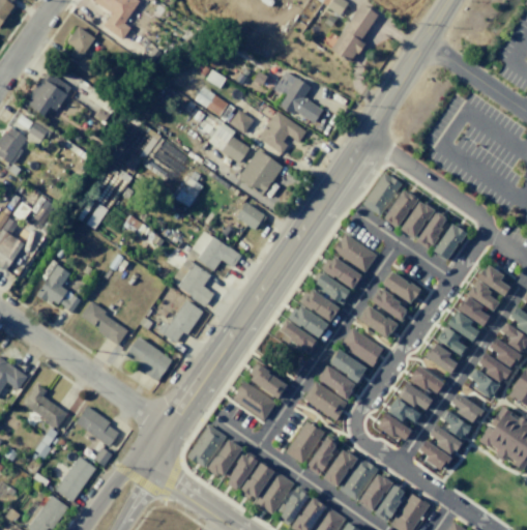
[(0,0),(13,0),(11,3),(15,5),(0,26),(0,0)]
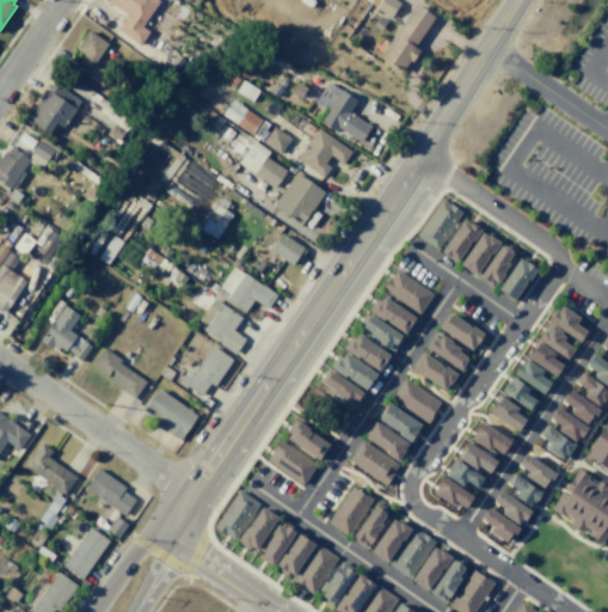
[(160,0),(163,1),(145,26),(151,31),(142,44),(121,30),(130,16),(109,0),(160,0)]
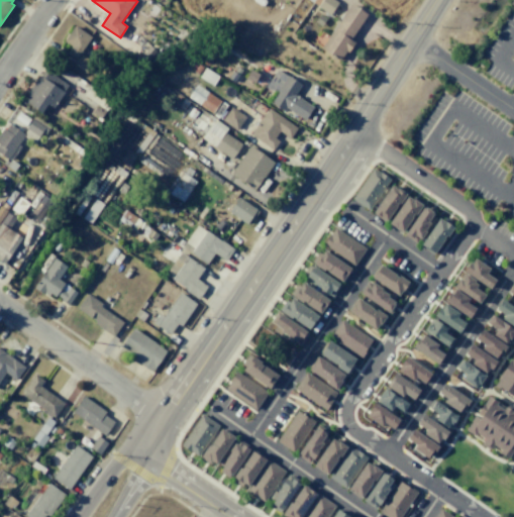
[(335,0),(340,3),(332,14),(311,0),(335,0)]
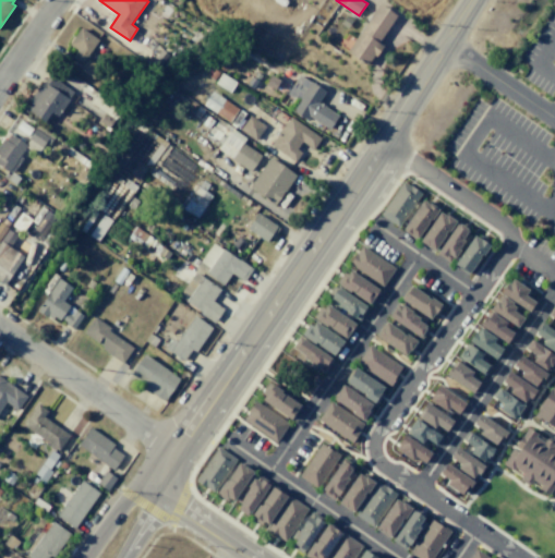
[(381,3),(399,15),(379,43),(385,46),(378,57),(375,55),(368,65),(348,52),(381,3)]
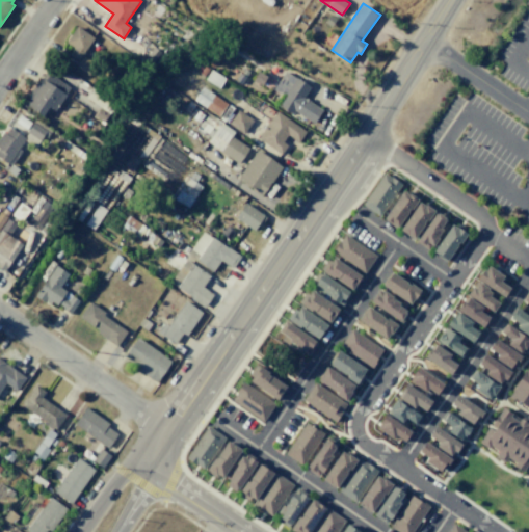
[(79,26),(96,38),(87,49),(94,53),(85,64),(72,54),(76,48),(68,42),(79,26)]
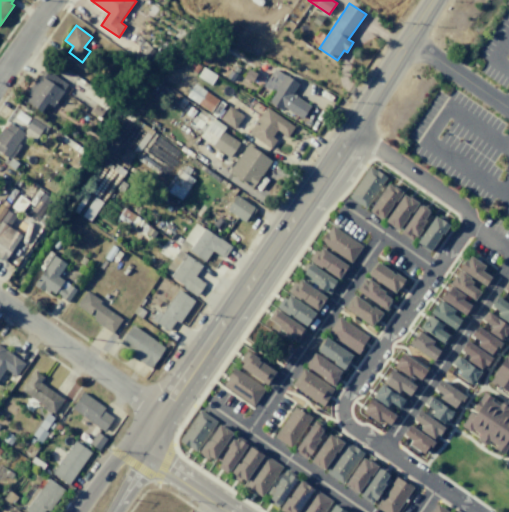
[(198,64),(203,67),(199,74),(193,71),(198,64)]
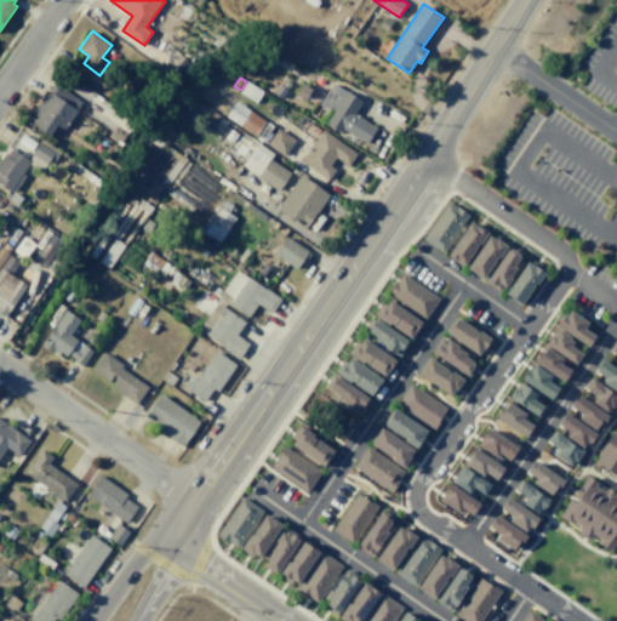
[(264,91),(249,80),(241,92),(257,102),(264,91)]
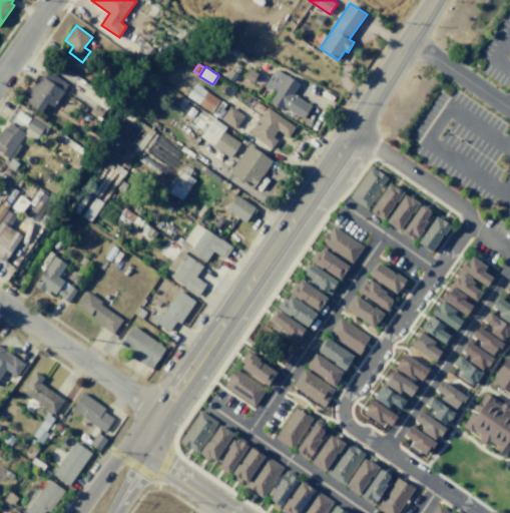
[(237,66),(242,69),(239,74),(234,71),(237,66)]
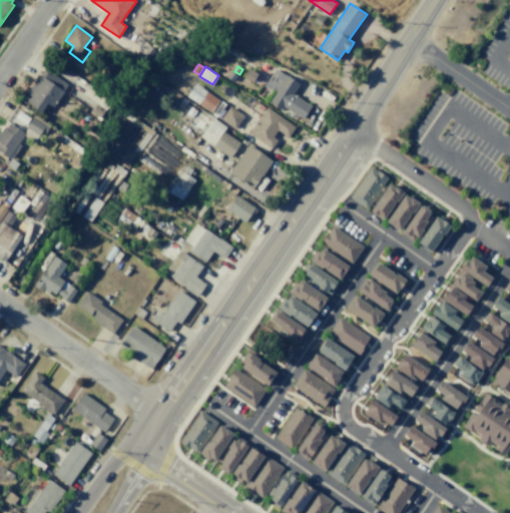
[(46,68),(70,85),(55,106),(49,102),(42,111),(27,100),(30,95),(28,93),(46,68)]
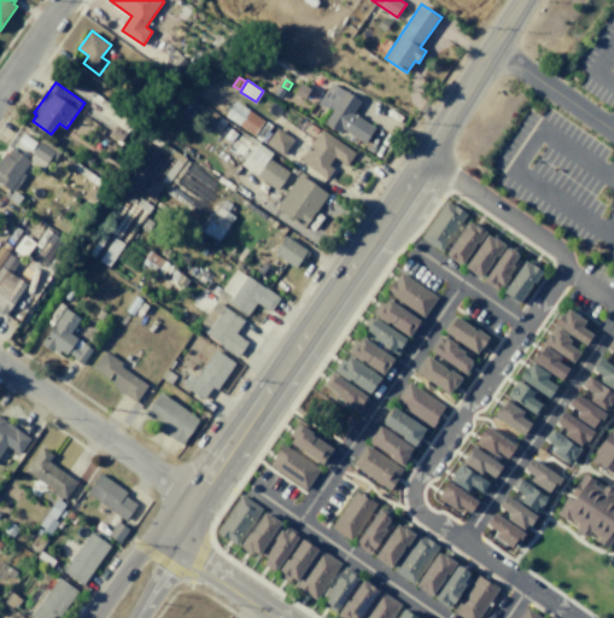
[(302,83),(313,89),(307,100),(296,94),(302,83)]
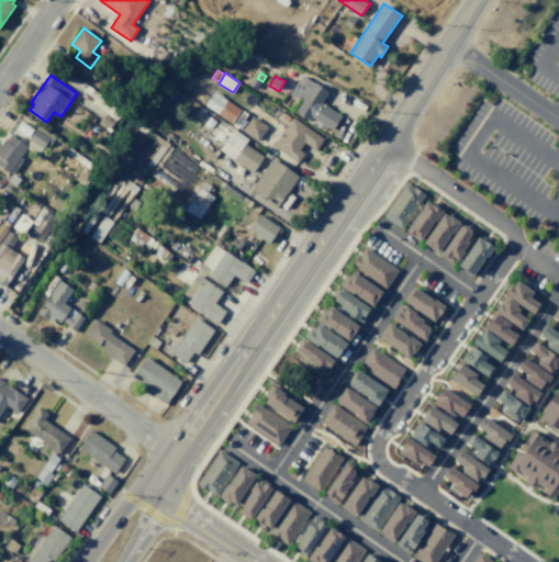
[(334,130),(342,116),(322,103),(330,91),(304,76),(292,94),(302,100),(295,111),(311,121),(314,117),(334,130)]
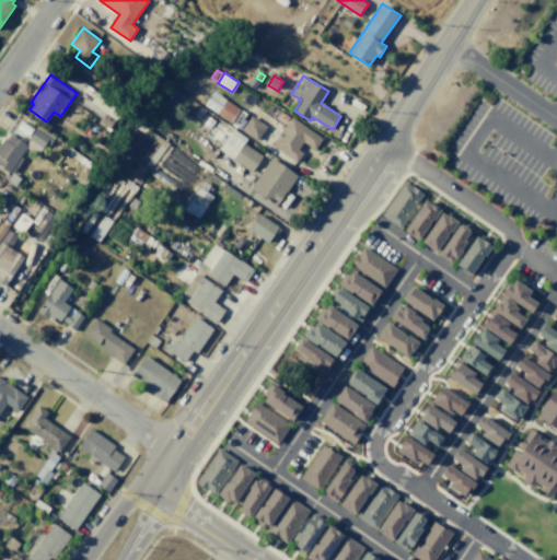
[(255,77),(256,78),(262,81),(257,89),(250,84),(255,77)]
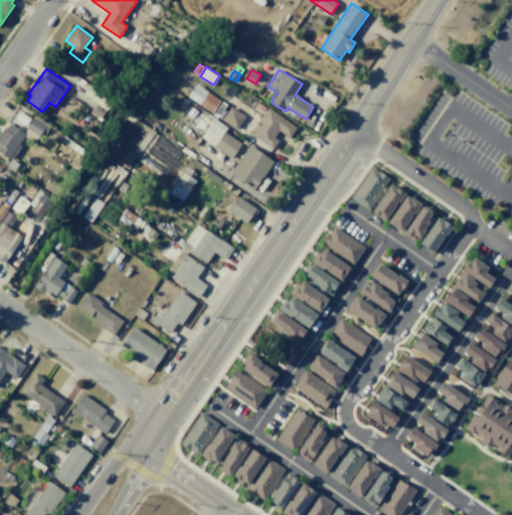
[(198,83),(222,101),(213,113),(189,97),(198,83)]
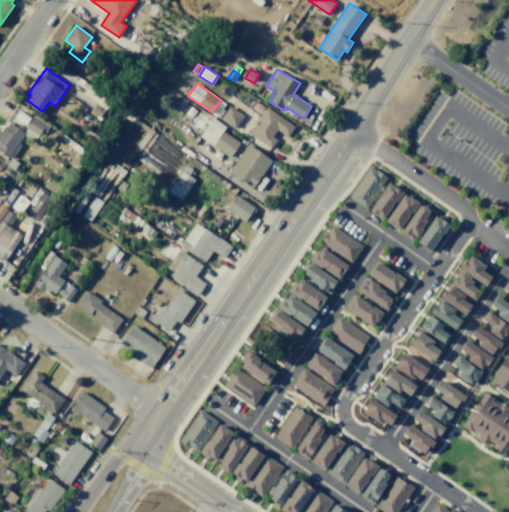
[(99,103),(108,109),(102,118),(93,111),(99,103)]
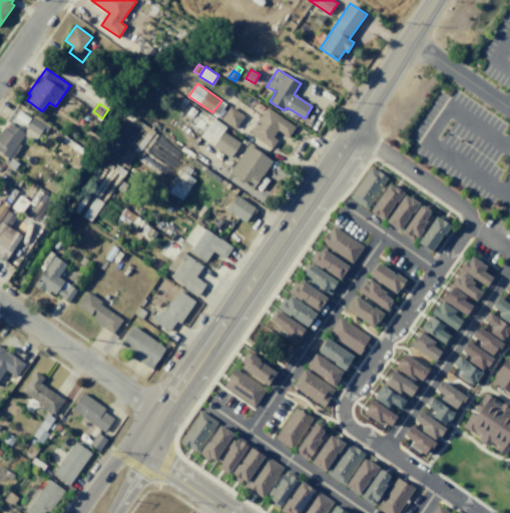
[(231,106),(246,116),(237,129),(222,119),(231,106)]
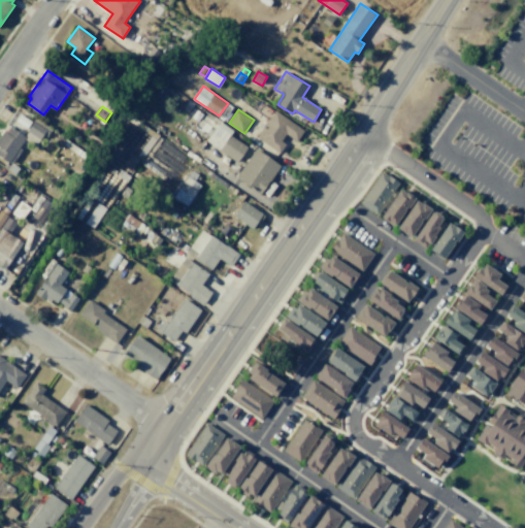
[(276,110),(306,131),(298,141),(288,134),(282,141),(287,144),(282,153),(258,137),(276,110)]
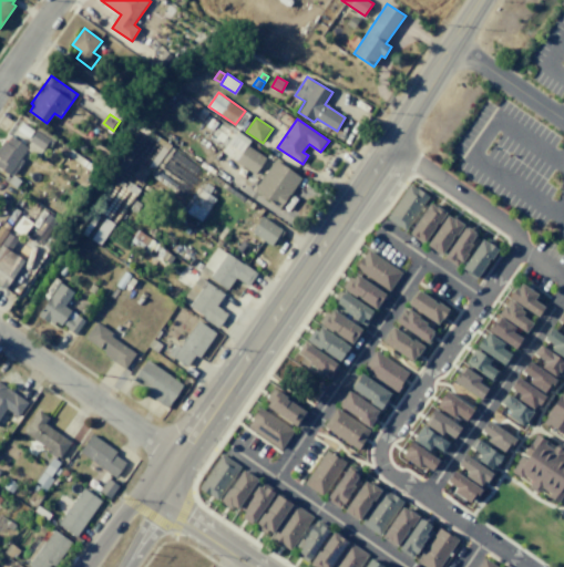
[(250,145),(268,157),(257,175),(236,162),(243,153),(228,143),(232,137),(223,132),(221,136),(216,133),(224,121),(254,141),(250,145)]
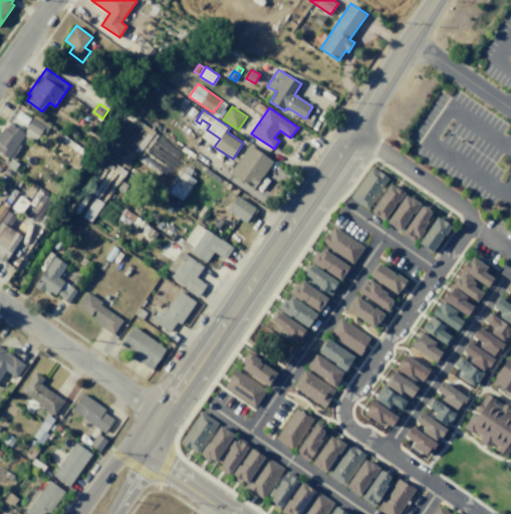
[(37,115),(52,124),(46,134),(43,132),(36,142),(25,136),(27,134),(37,115)]
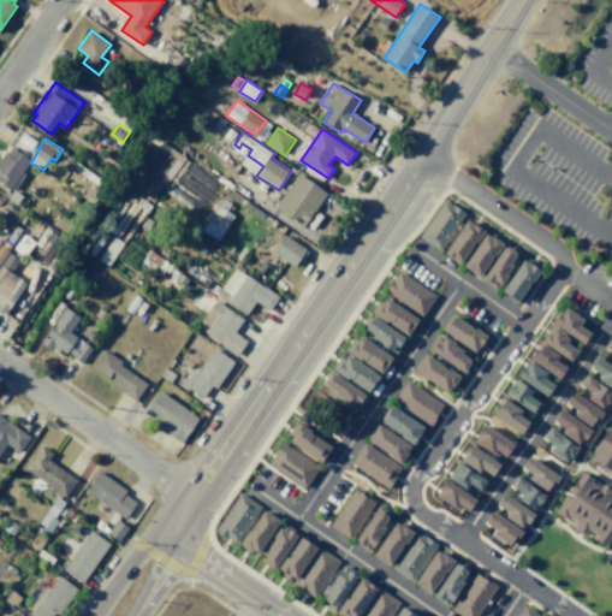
[(0,182),(11,190),(30,163),(33,160),(15,148),(10,155),(6,153),(0,161),(0,182)]
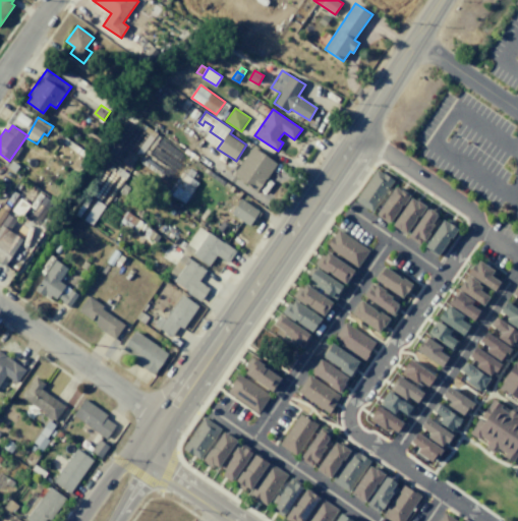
[(254,147),(278,164),(259,191),(234,174),(254,147)]
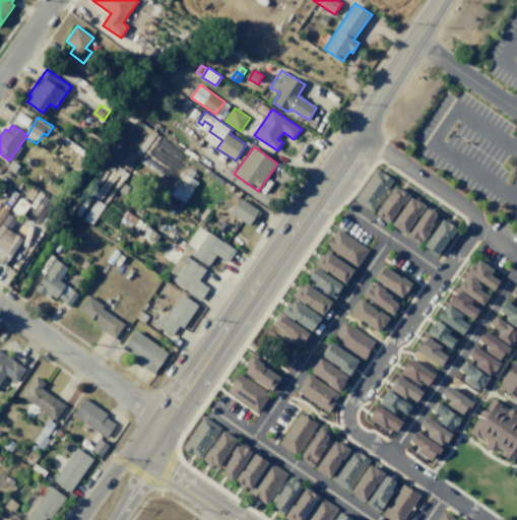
[(190,167),(197,172),(193,178),(200,183),(186,203),(173,193),(190,167)]
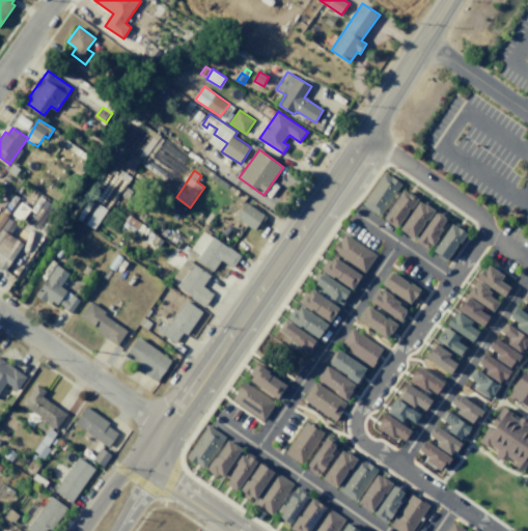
[(393,176),(403,184),(381,216),(364,204),(385,173),(392,177),(393,176)]
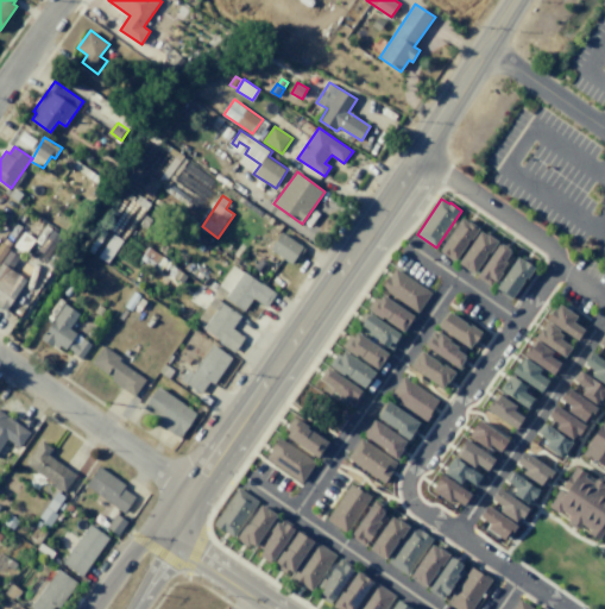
[(471,218),(481,226),(457,261),(440,249),(462,218),(467,221),(471,218)]
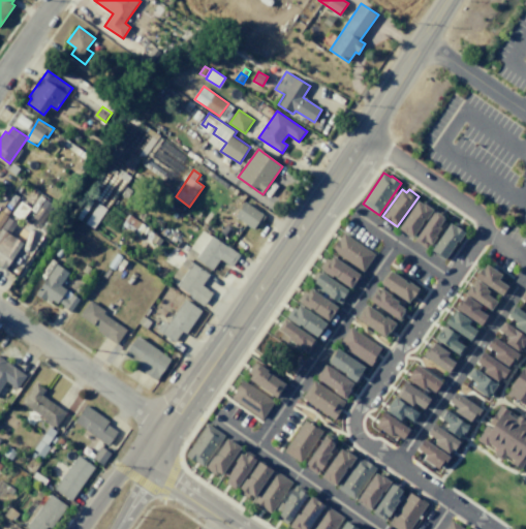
[(425,199),(432,205),(430,207),(433,209),(413,237),(408,232),(407,234),(399,228),(419,199),(423,203),(425,199)]
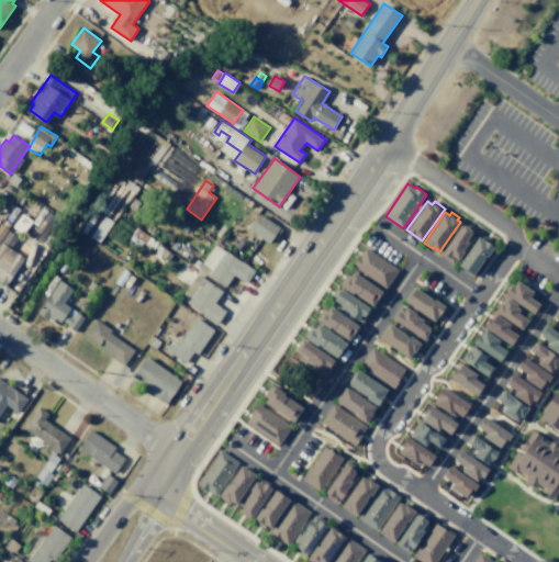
[(261,214),(284,229),(277,240),(274,238),(270,243),(250,229),(261,214)]
